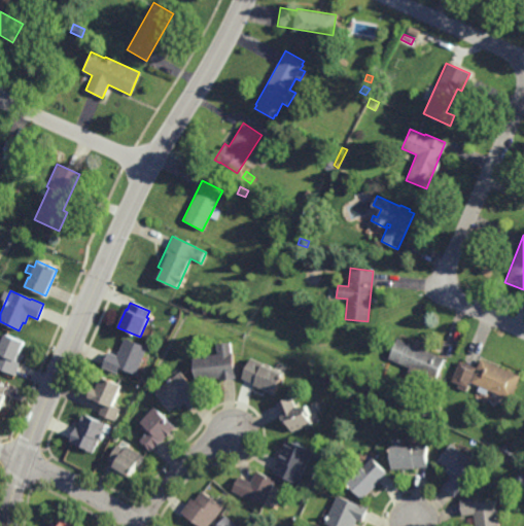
[(13,376),(0,370),(0,343),(4,334),(24,342),(19,353),(23,355),(13,376)]
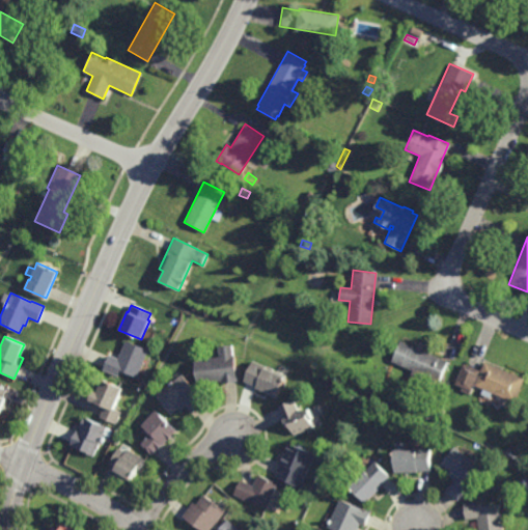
[(437,381),(422,374),(419,382),(409,378),(412,371),(390,362),(399,340),(446,361),(437,381)]
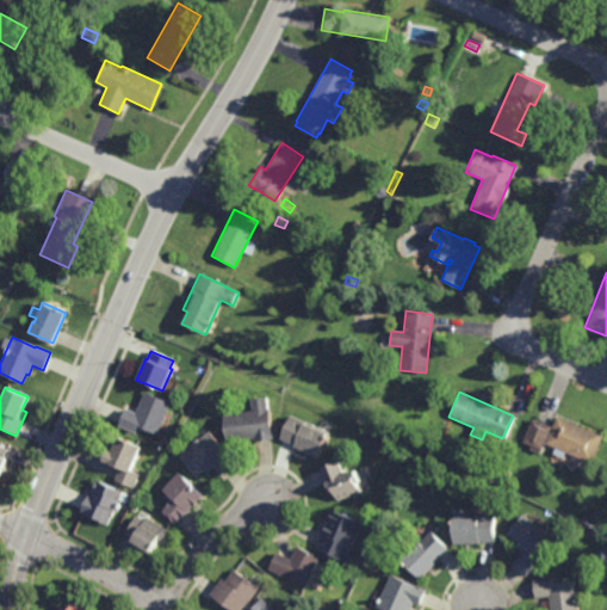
[(169,404),(156,435),(137,426),(135,435),(116,426),(124,408),(135,413),(144,393),(169,404)]
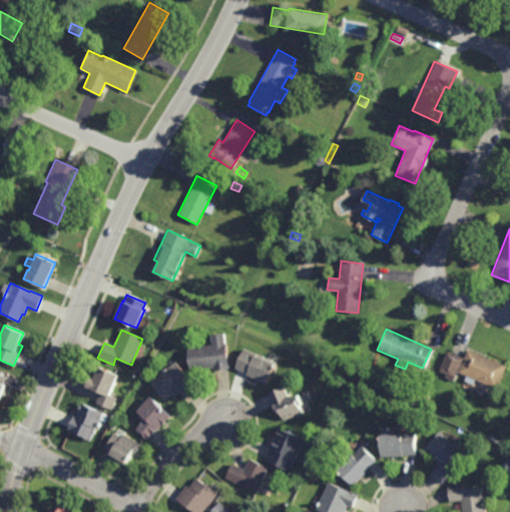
[(223,344),(225,343),(228,369),(213,371),(212,368),(189,371),(186,348),(210,345),(209,336),(222,334),(223,344)]
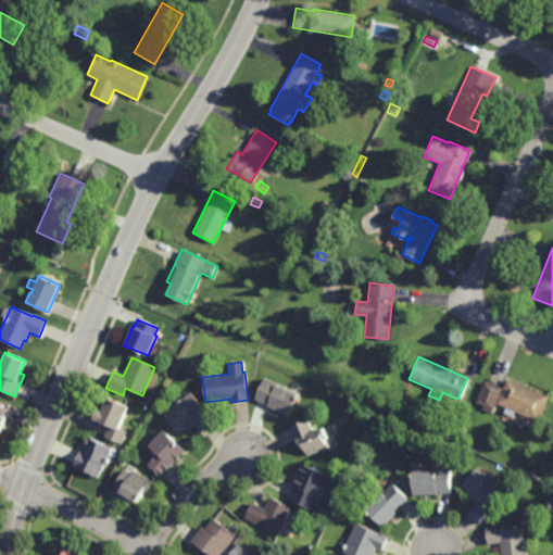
[(298,401),(296,400),(289,416),(266,406),(267,405),(254,400),(264,378),(285,387),(285,389),(299,394),(297,399),(299,399),(298,401)]
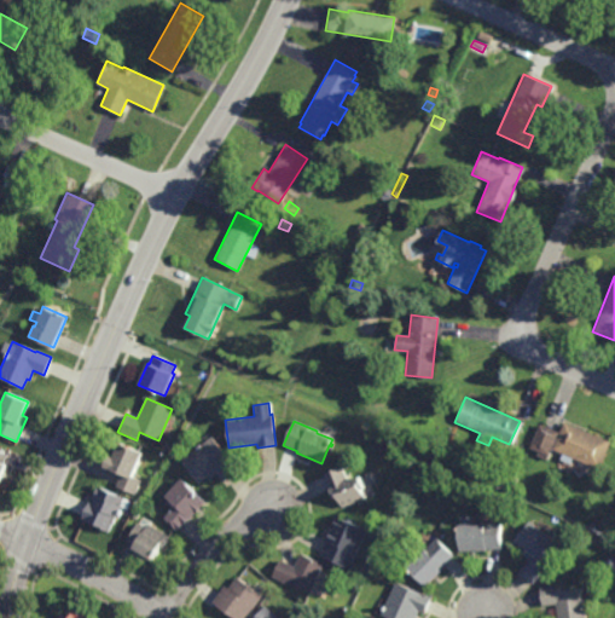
[(608,442),(596,469),(569,458),(568,463),(567,463),(564,471),(556,467),(558,460),(557,460),(560,454),(550,450),(562,422),(608,442)]
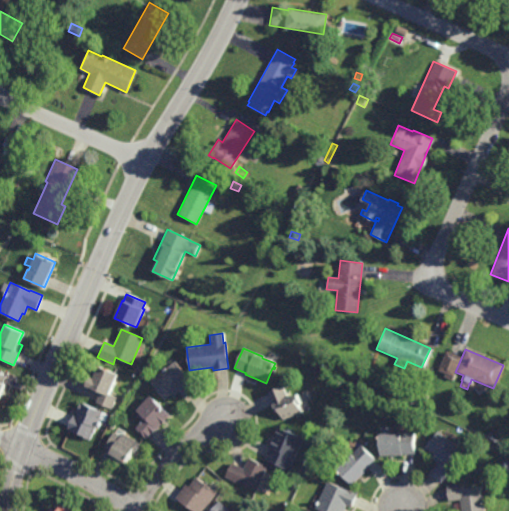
[(452,376),(451,375),(450,379),(443,376),(444,374),(436,370),(444,351),(460,357),(452,376)]
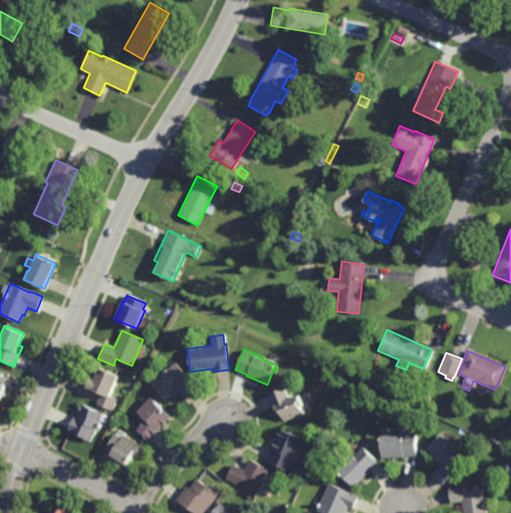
[(189,380),(190,379),(198,391),(184,401),(179,394),(173,399),(171,397),(164,402),(150,382),(176,363),(189,380)]
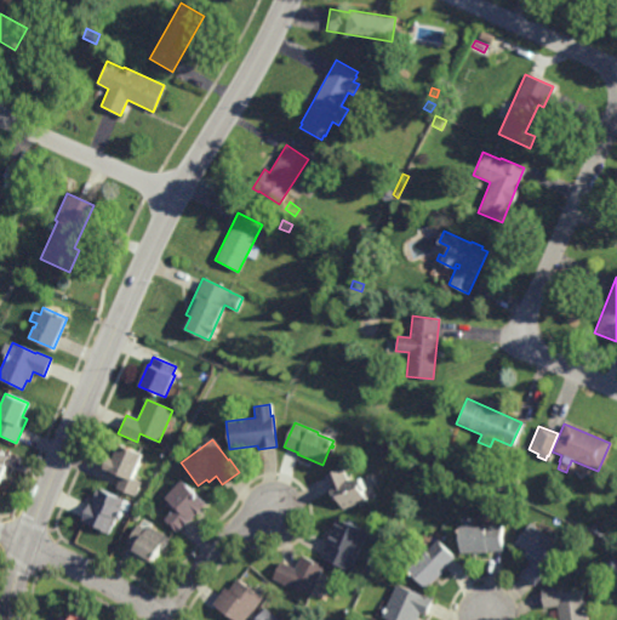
[(132,479),(141,483),(133,498),(114,489),(120,476),(103,468),(108,456),(113,459),(119,444),(142,455),(132,479)]
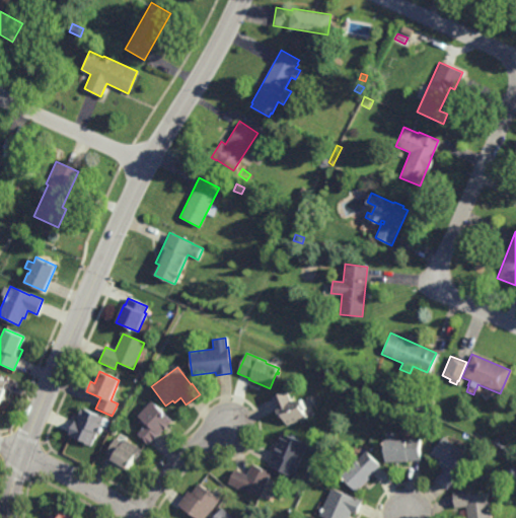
[(292,404),(302,399),(305,407),(302,408),(306,418),(287,426),(284,419),(282,420),(272,396),(286,391),(292,404)]
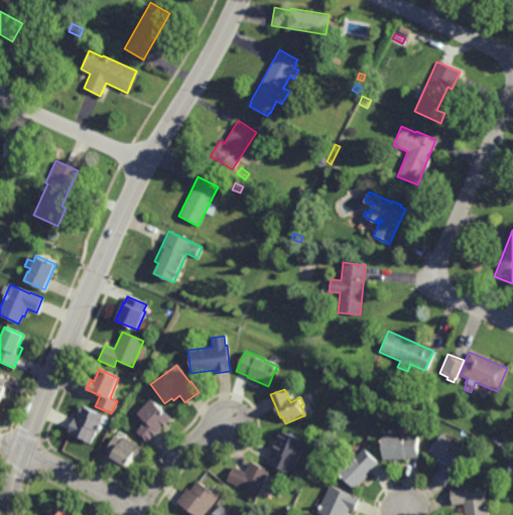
[(417,405),(412,402),(415,397),(420,399),(417,405)]
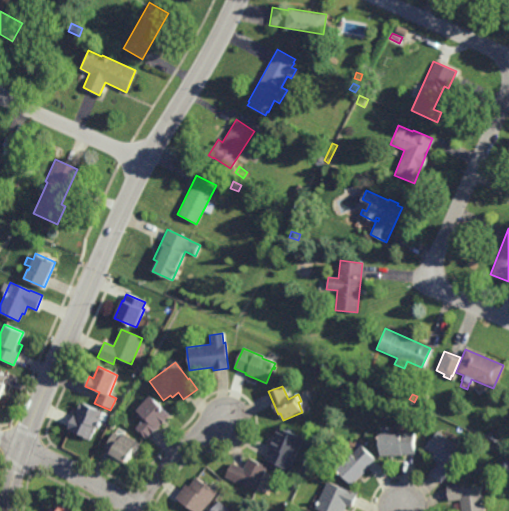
[(146,440),(134,429),(144,419),(135,411),(148,396),(169,416),(146,440)]
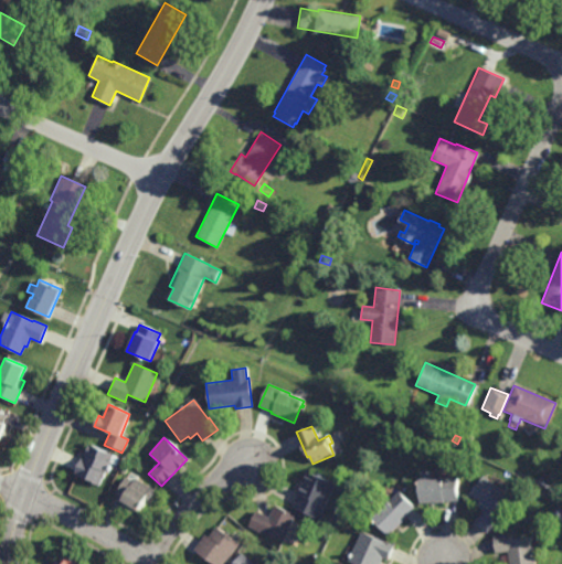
[(115,466),(110,464),(107,474),(103,471),(98,485),(94,483),(94,481),(74,472),(80,457),(83,458),(85,454),(85,453),(88,445),(118,457),(115,466)]
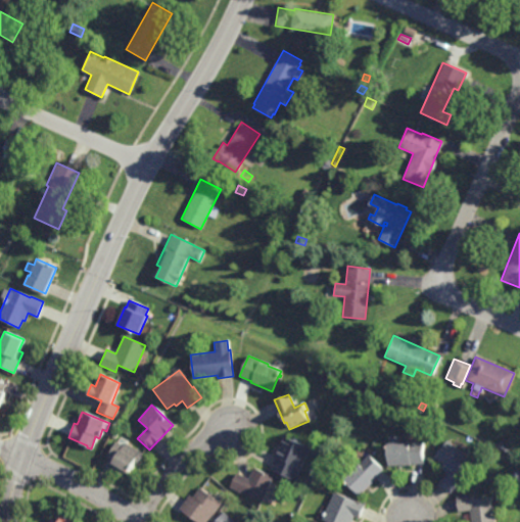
[(295,480),(294,480),(293,481),(271,470),(276,458),(274,457),(284,436),(311,448),(295,480)]
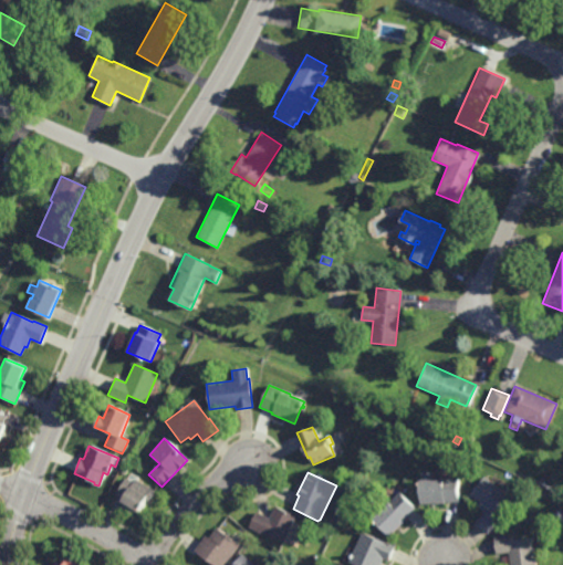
[(510,500),(493,519),(497,522),(487,533),(473,523),(482,512),(476,506),(477,503),(467,494),(483,477),(510,500)]
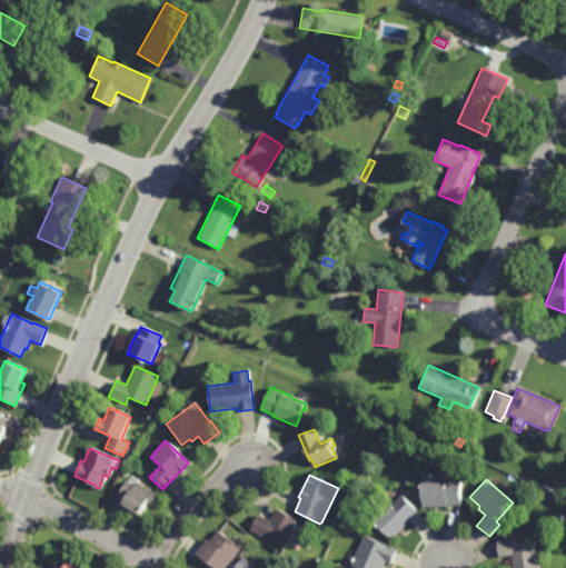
[(133,486),(136,482),(155,494),(149,504),(146,502),(138,516),(122,506),(123,502),(116,498),(126,480),(133,486)]
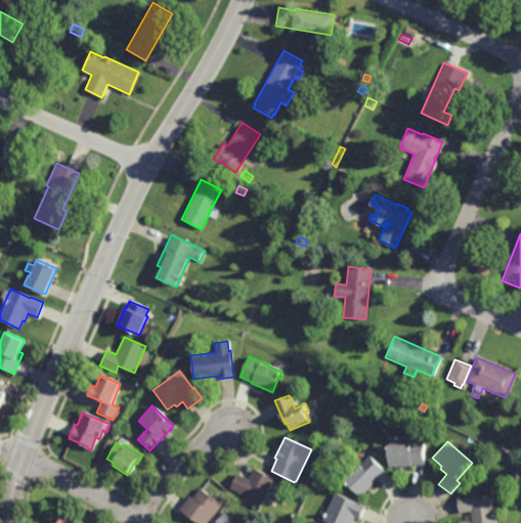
[(506,453),(496,448),(498,442),(509,447),(506,453)]
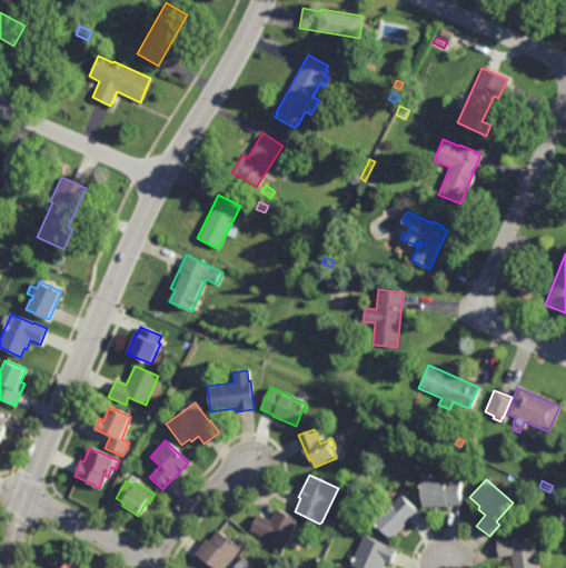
[(424,507),(423,485),(444,484),(444,482),(462,481),(462,506),(424,507)]
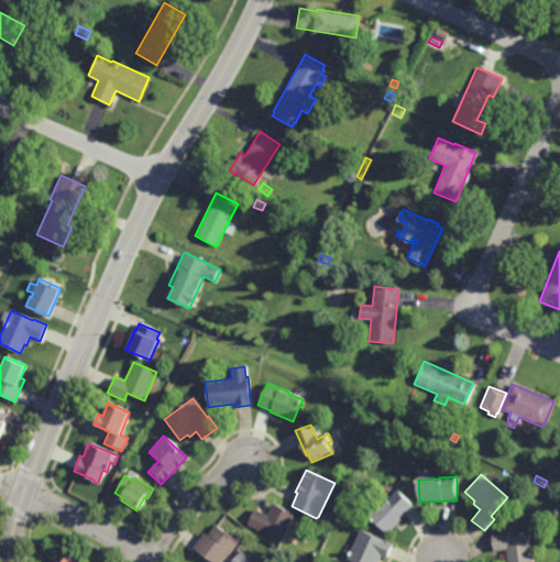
[(548,499),(542,497),(546,489),(551,492),(548,499)]
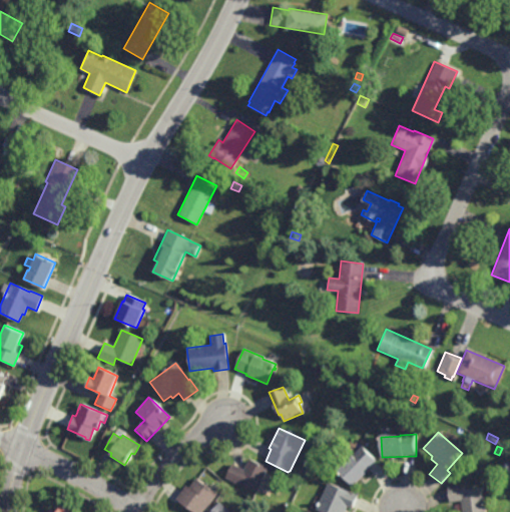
[(353,487),(339,473),(355,457),(353,455),(362,447),(377,461),(367,471),(368,472),(353,487)]
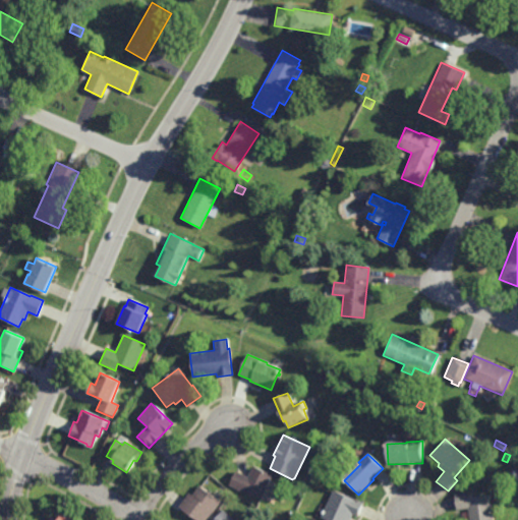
[(261,501),(229,486),(235,471),(247,477),(252,467),(272,475),(261,501)]
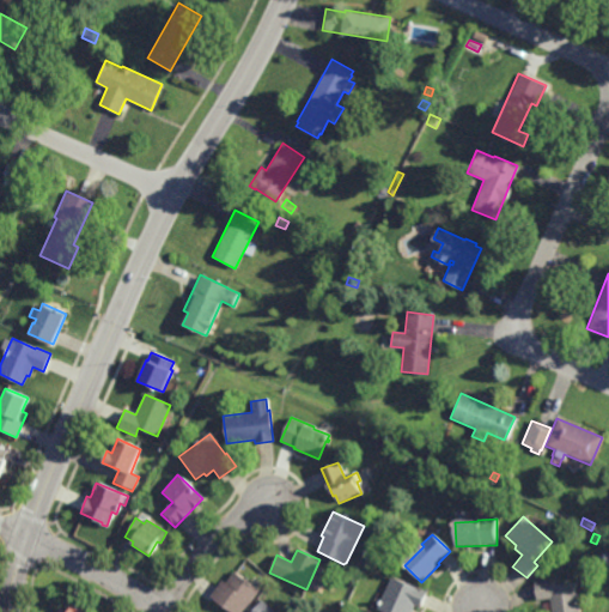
[(608,562),(600,567),(596,561),(608,555),(608,556),(608,562)]
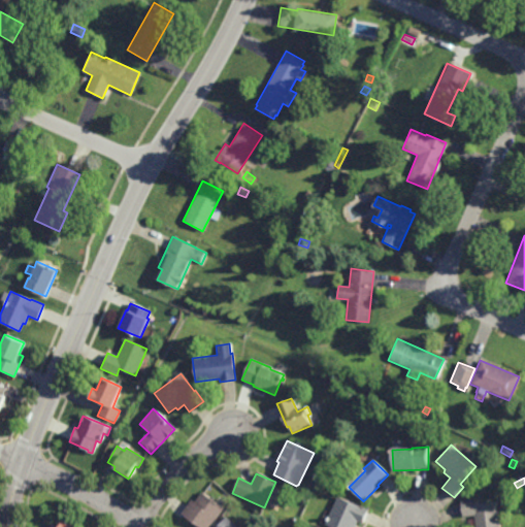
[(223,508),(209,526),(197,526),(181,515),(191,500),(194,502),(201,493),(223,508)]
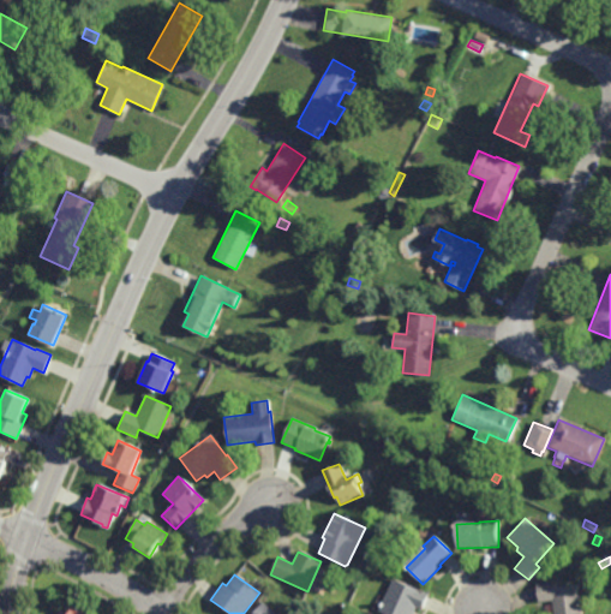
[(421,610),(415,608),(413,613),(381,613),(378,613),(391,579),(429,595),(421,610)]
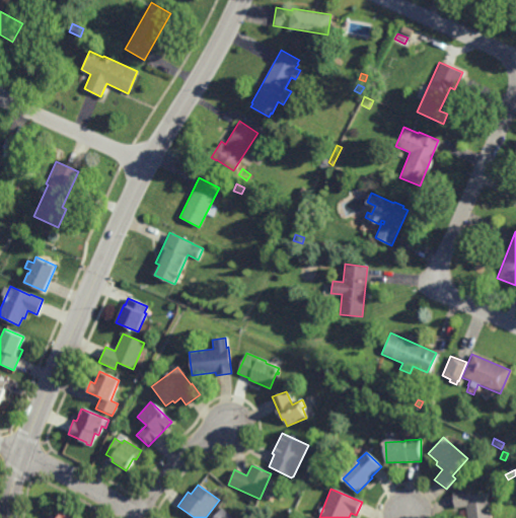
[(467,497),(486,494),(489,517),(464,517),(463,507),(452,508),(450,493),(466,491),(467,497)]
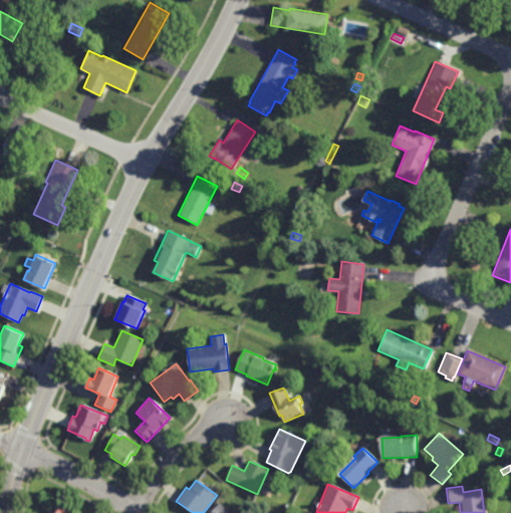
[(230,512),(212,512),(220,504),(230,512)]
